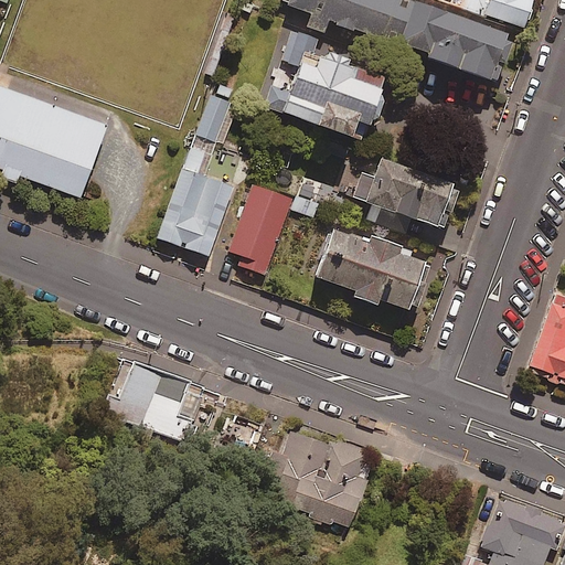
[(518,20),(456,0),(285,0),(285,1),(501,71),(518,20)]
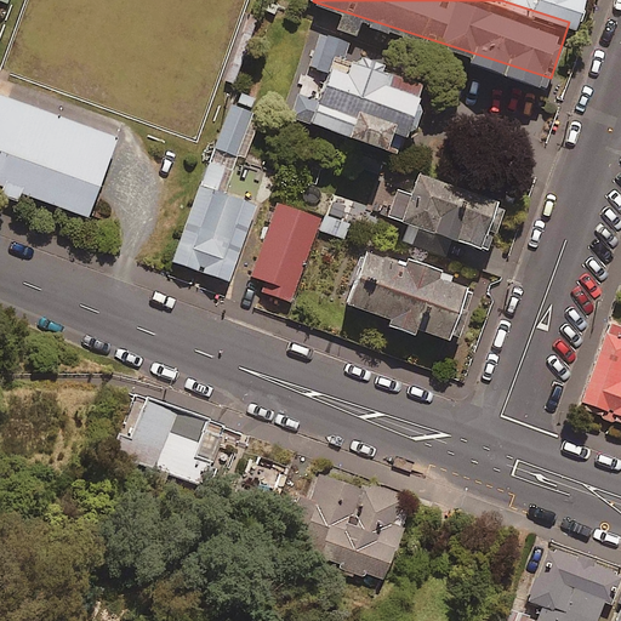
[(602,0),(519,0),(518,4),(593,27),(602,0)]
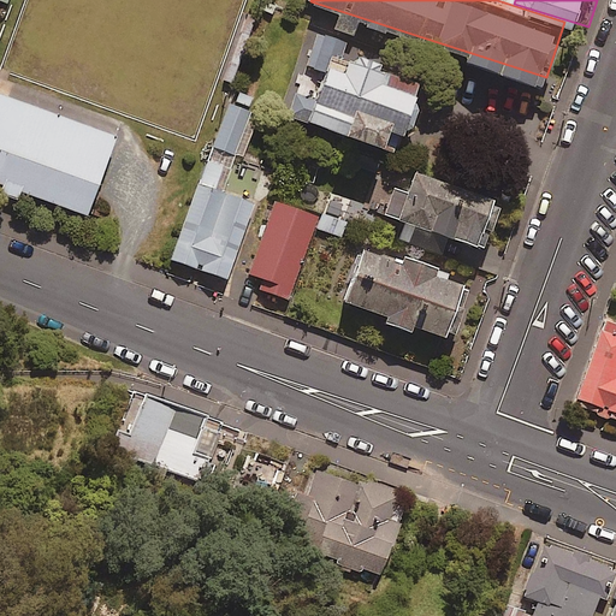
[(425,73),(318,36),(290,117),(396,154),(402,136),(404,137),(407,131),(414,129),(420,111),(415,102),(425,73)]
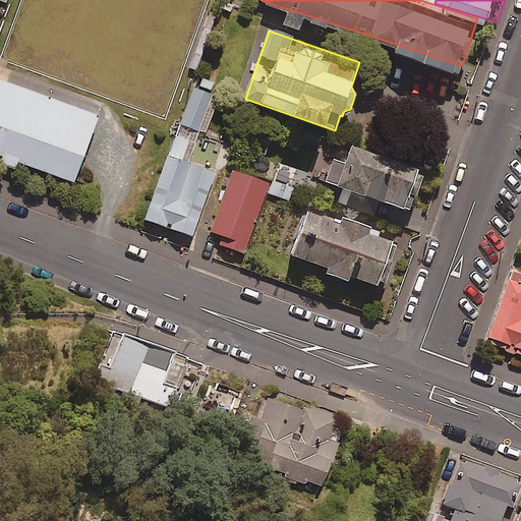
[(100,115),(0,78),(0,156),(75,183),(100,115)]
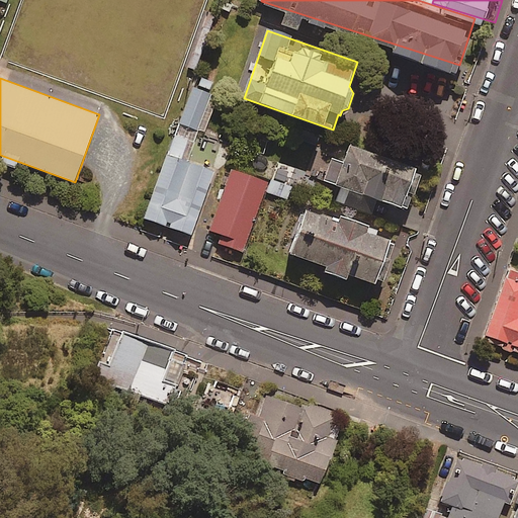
[(211,94),(193,88),(180,123),(205,133),(213,109),(207,106),(211,94)]
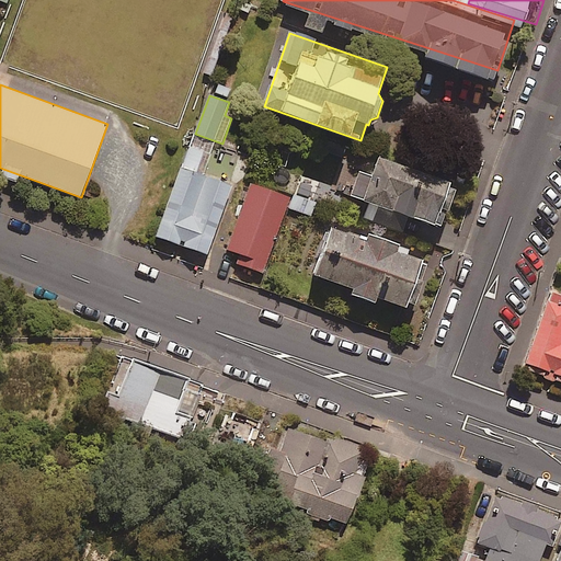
[(453,183),(379,157),(373,175),(359,171),(351,196),(370,203),(365,217),(402,230),(408,215),(442,227),(446,214),(442,213),(443,209),(450,212),(458,190),(450,187),(453,183)]
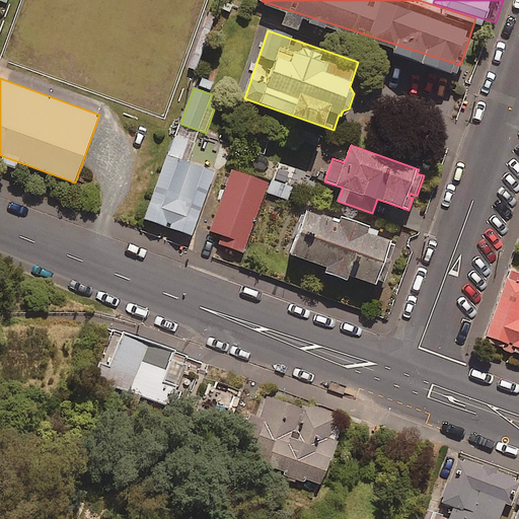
[(214,171),(165,155),(144,219),(193,235),(214,171)]
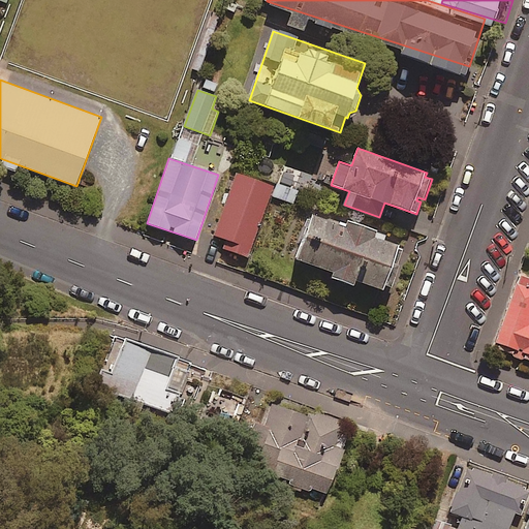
[(274,188),(237,175),(214,237),(225,241),(224,248),(248,257),(274,188)]
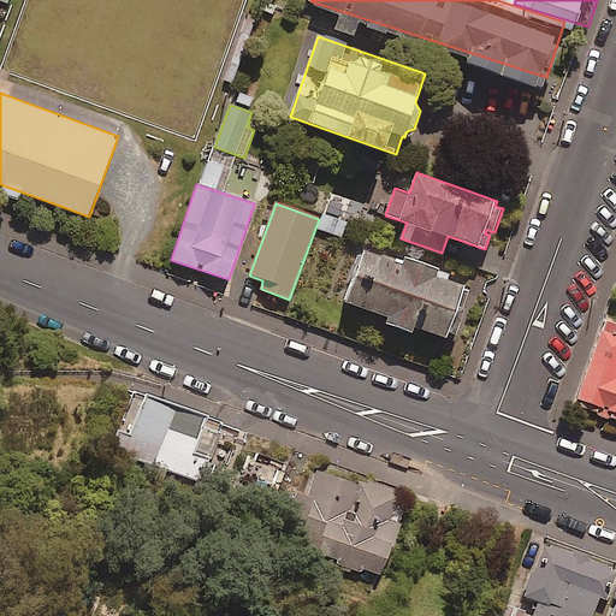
[(402,264),(363,249),(345,301),(391,317),(389,324),(413,332),(415,326),(448,338),(449,332),(456,335),(466,309),(463,308),(471,290),(466,288),(467,284),(450,279),(452,273),(406,256),(402,264)]
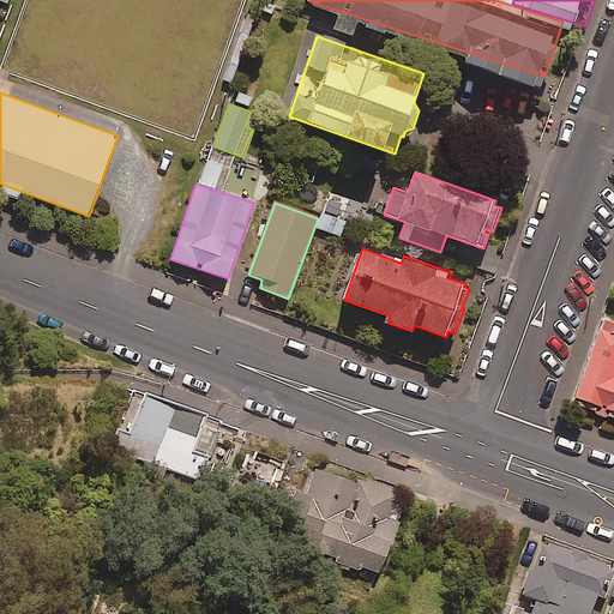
[(613,312),(611,311),(582,402),(613,411),(613,312)]
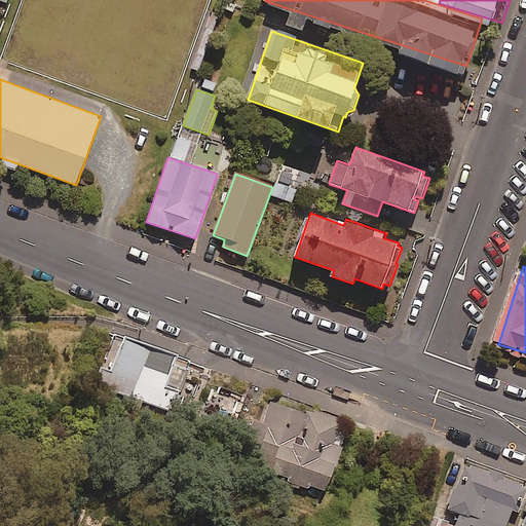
[(190,362),(110,333),(92,384),(173,412),(190,362)]
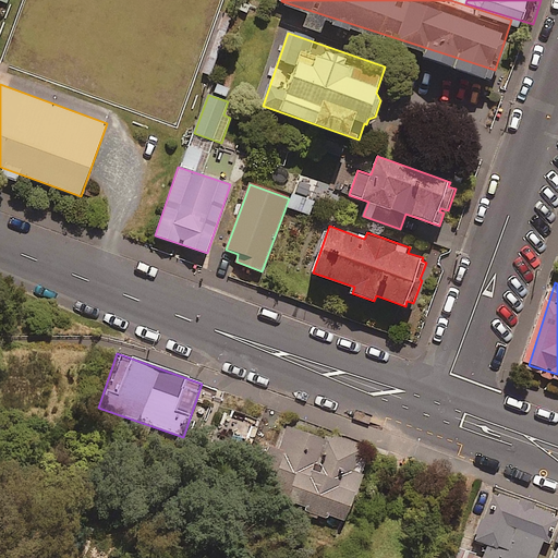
[(257,427),(229,415),(214,452),(242,464),(257,427)]
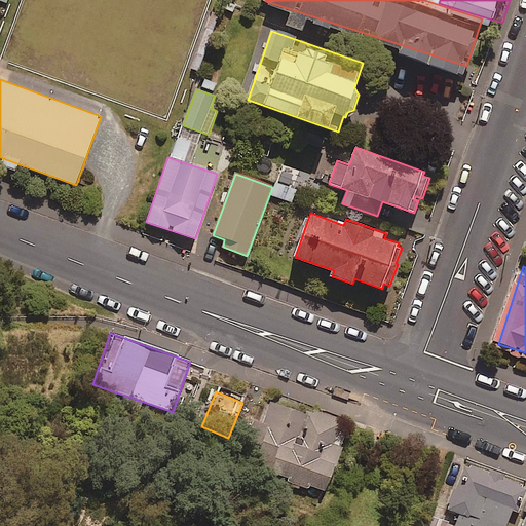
[(304,413),(269,400),(261,423),(254,420),(247,439),(261,444),(253,465),(323,491),(347,423),(305,408),(304,413)]
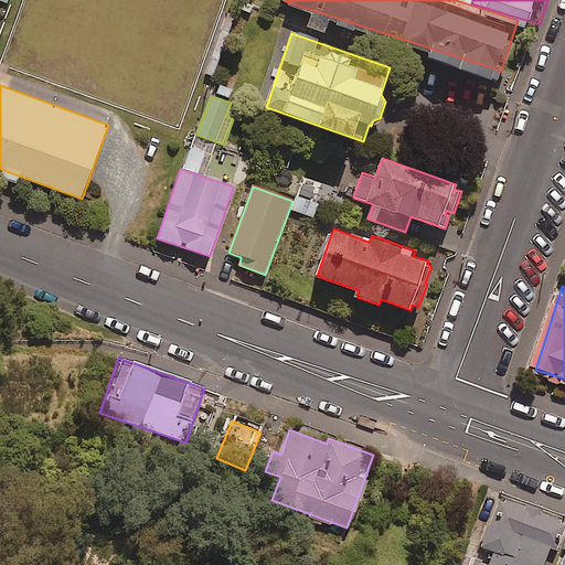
[(541,564),(557,516),(496,496),(479,545),(494,551),(489,564),(541,564)]
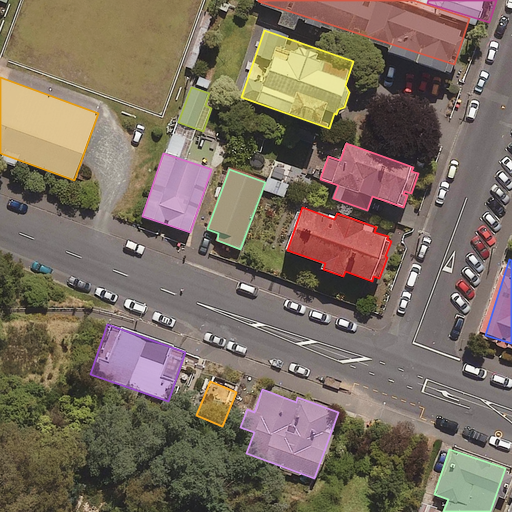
All buildings are outlined.
